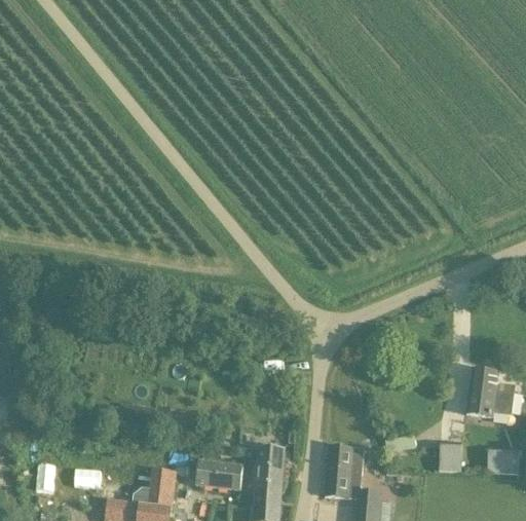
[(514,385),(495,382),(497,372),(473,368),(465,411),(491,415),(491,411),(510,413),(514,385)]
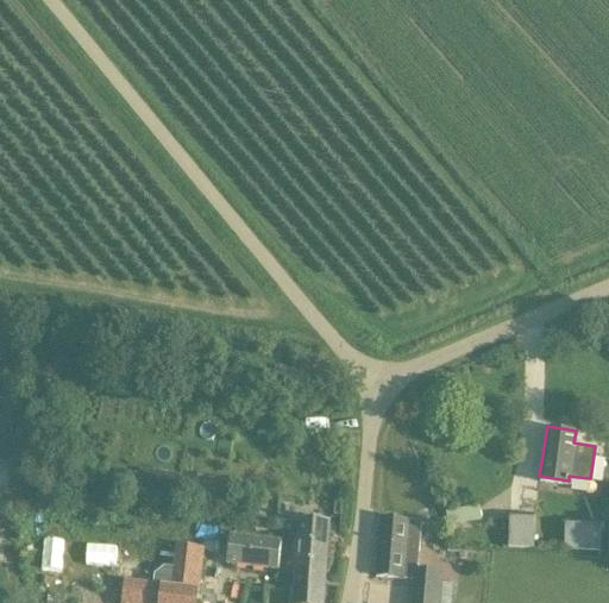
[(533,544),(534,512),(509,509),(507,542),(533,544)]
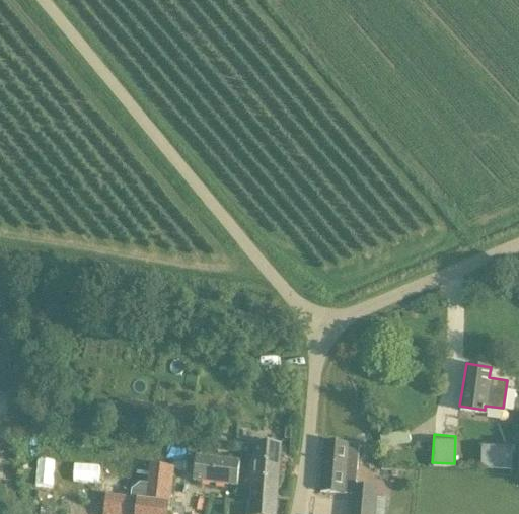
[(319,487),(351,489),(349,513),(371,513),(375,484),(355,483),(358,442),(323,439),(319,487)]
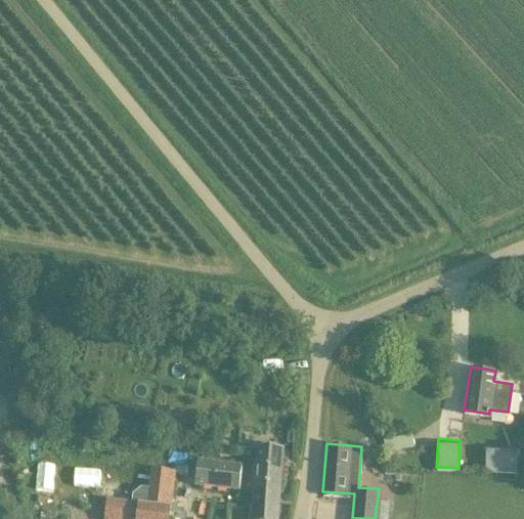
[(275,518),(277,506),(278,506),(282,446),(256,444),(251,504),(251,505),(249,504),(247,518),(275,518)]
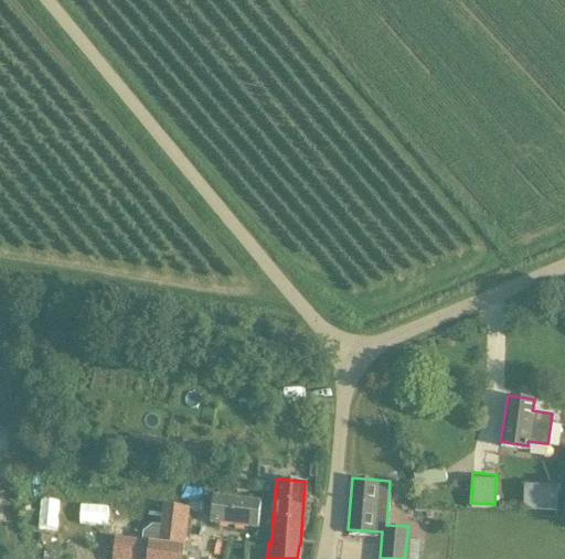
[(556,481),(523,479),(522,505),(556,507),(556,481)]
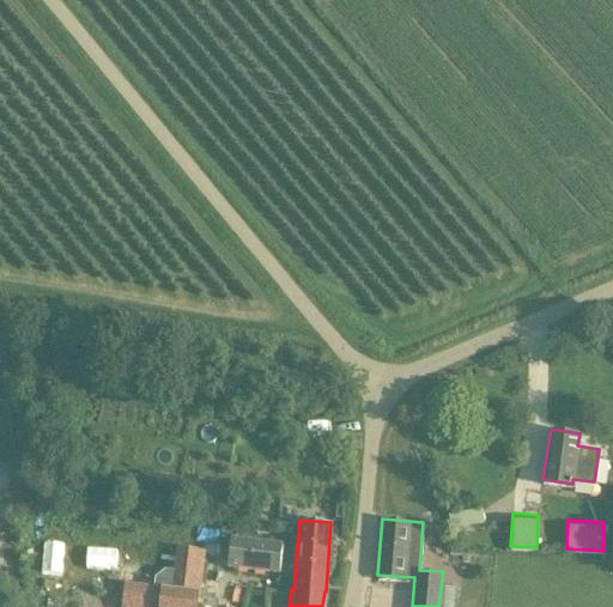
[(281,540),(231,534),(228,563),(278,569),(281,540)]
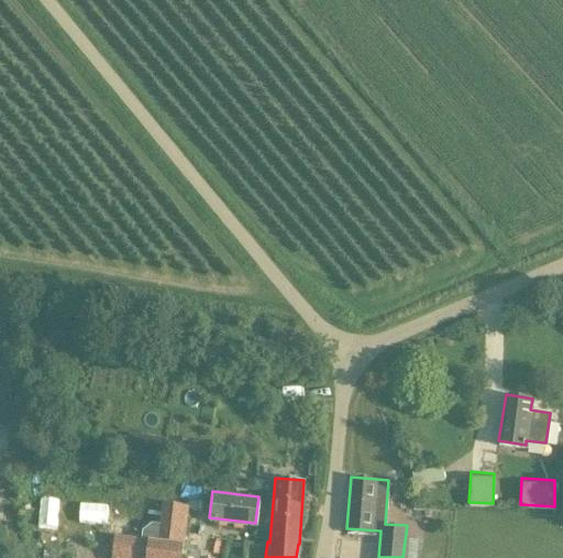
[(61,537),(62,495),(40,494),(39,536),(61,537)]
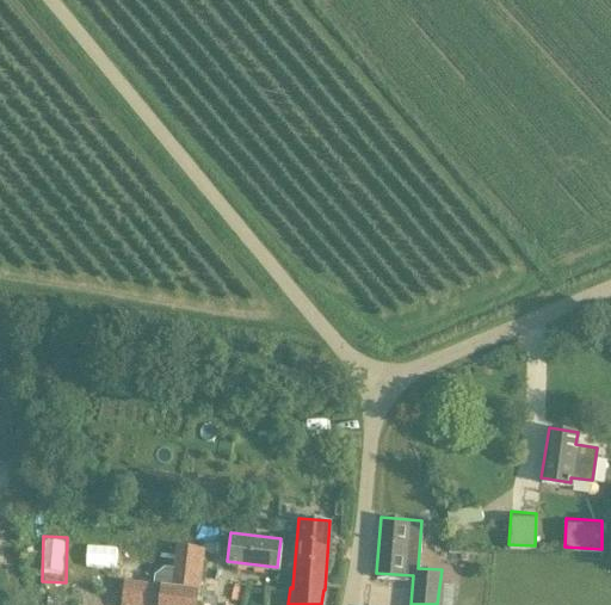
[(202,604),(211,550),(183,548),(178,590),(141,585),(139,604),(202,604)]
